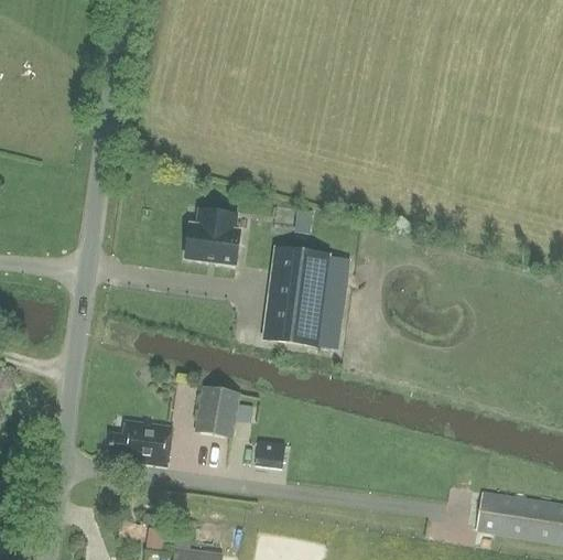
[(183,258),(236,266),(240,228),(236,227),(238,212),(196,207),(194,223),(187,222),(183,258)]
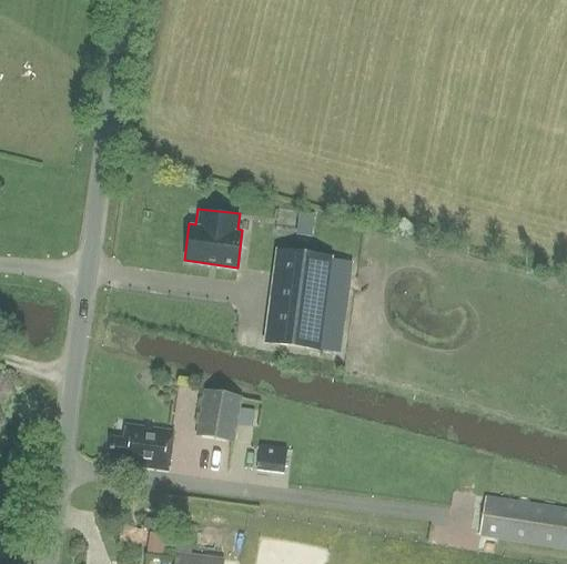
[(284,251),(272,341),(319,346),(331,257),(284,251)]
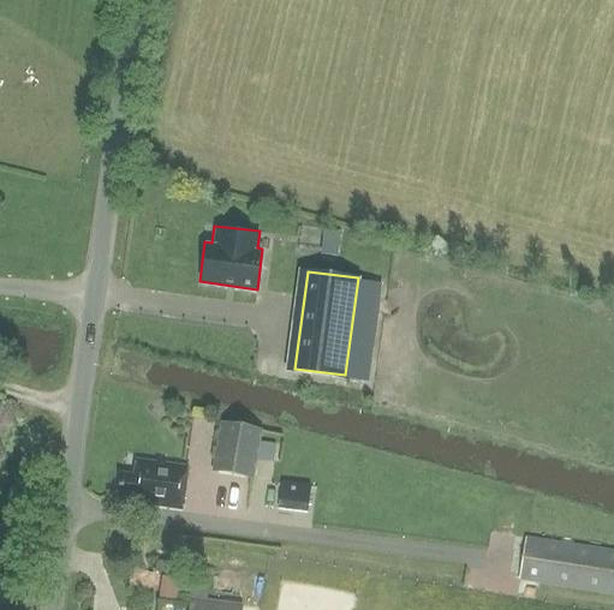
[(220,419),(210,468),(252,476),(261,428),(220,419)]
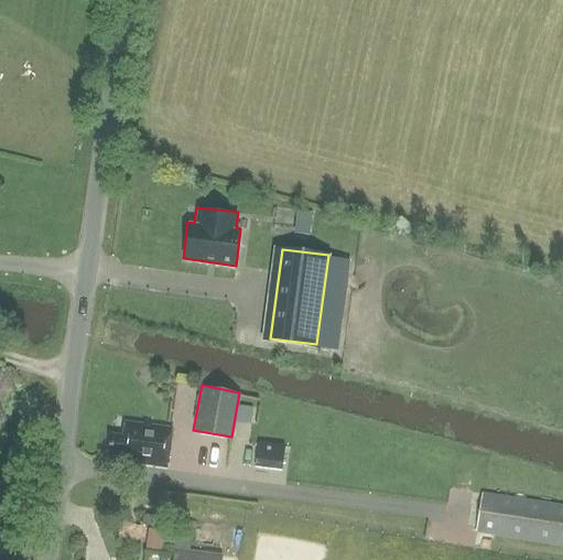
[(168,466),(172,426),(123,419),(121,433),(110,431),(107,453),(119,455),(118,460),(168,466)]
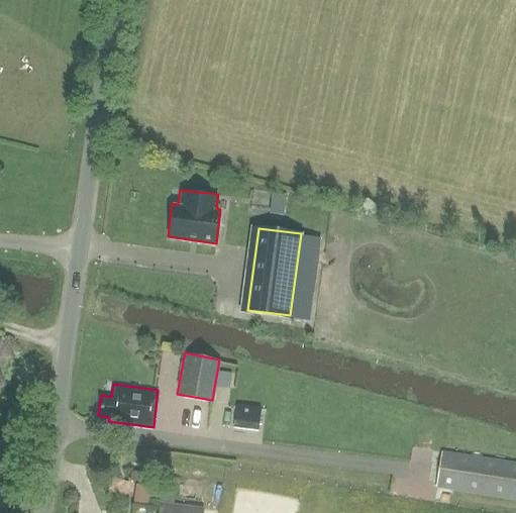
[(270,426),(269,402),(238,404),(239,427),(270,426)]
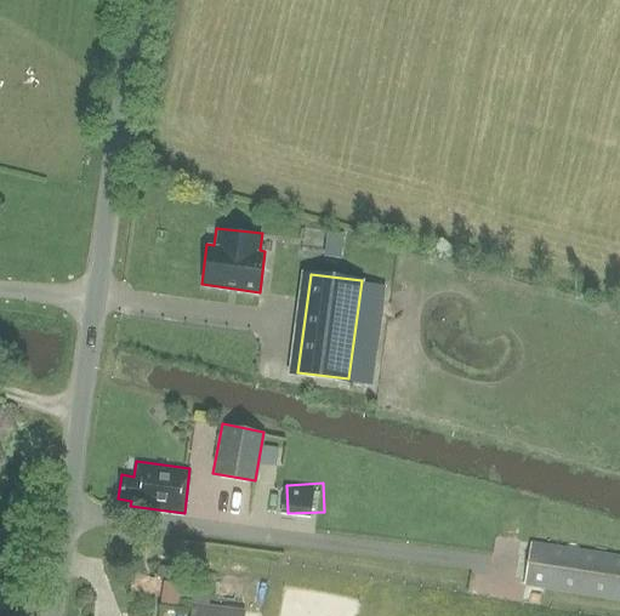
[(619,598),(619,553),(530,540),(523,583),(619,598)]
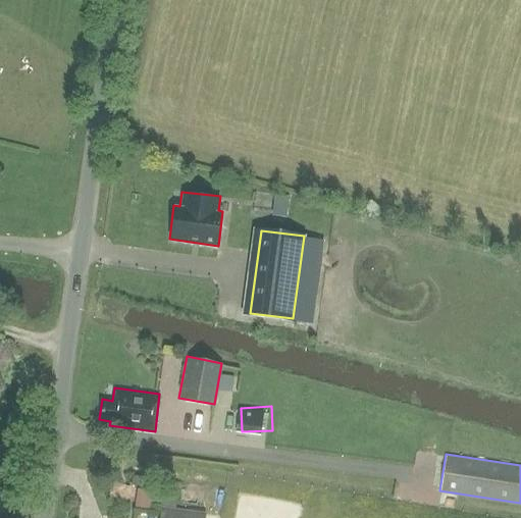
[(143,504),(158,505),(159,485),(143,485),(143,504)]
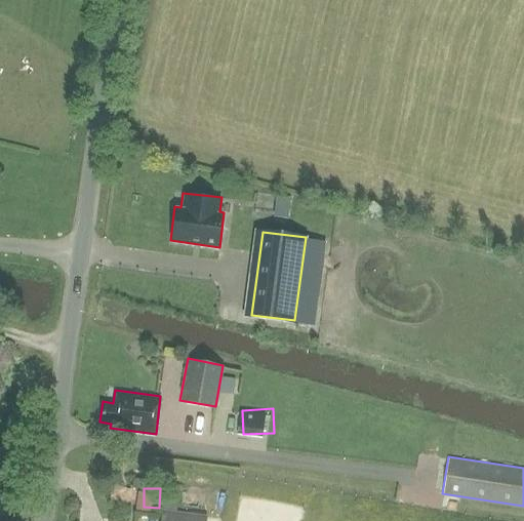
[(204,520),(206,514),(162,508),(159,520),(204,520)]
